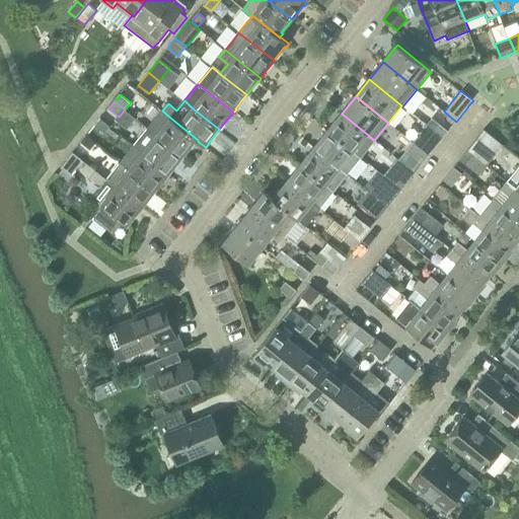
[(156,119),(148,129),(182,156),(194,143),(195,143),(198,141),(198,140),(170,118),(162,110),(156,119)]
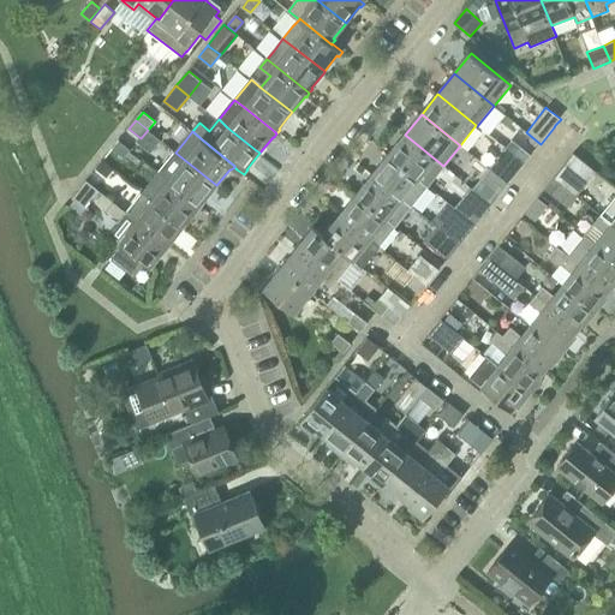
[(389,155),(428,186),(443,166),(405,135),(389,155)]
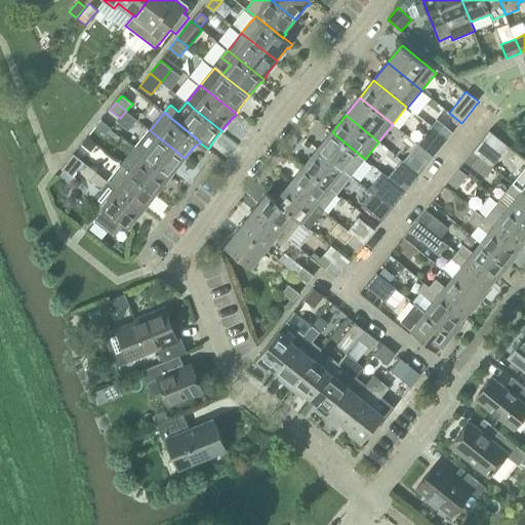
[(101,119),(94,127),(95,128),(106,136),(112,127),(102,120),(101,119)]
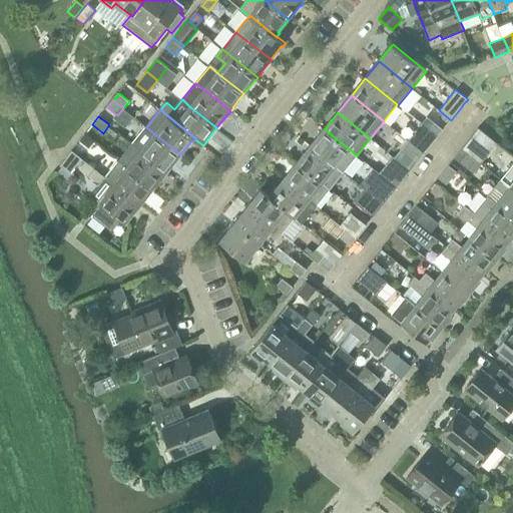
[(428,117),(422,124),(428,128),(427,128),(438,137),(444,129),(433,121),(428,117)]
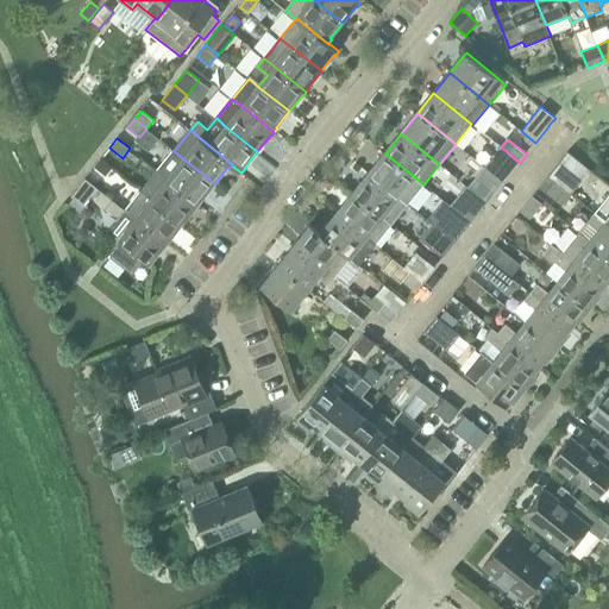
[(501,148),(488,164),(507,179),(520,163),(507,152),(508,152),(501,148)]
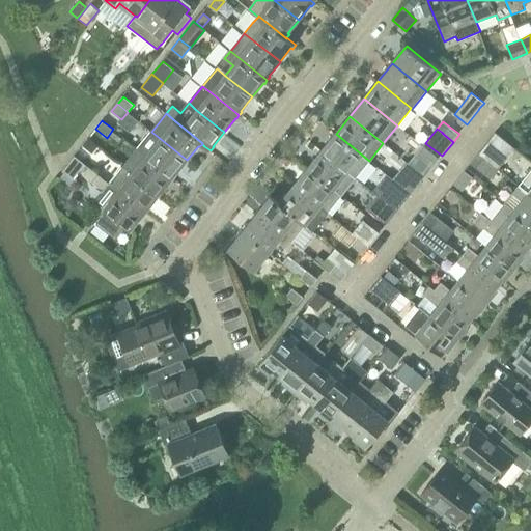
[(144,141),(138,148),(173,177),(174,178),(177,174),(176,174),(187,160),(151,132),(144,141)]
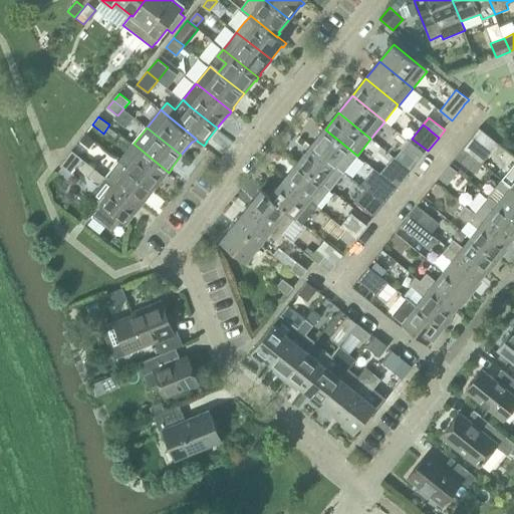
[(497,143),(480,129),(473,139),(490,152),(497,143)]
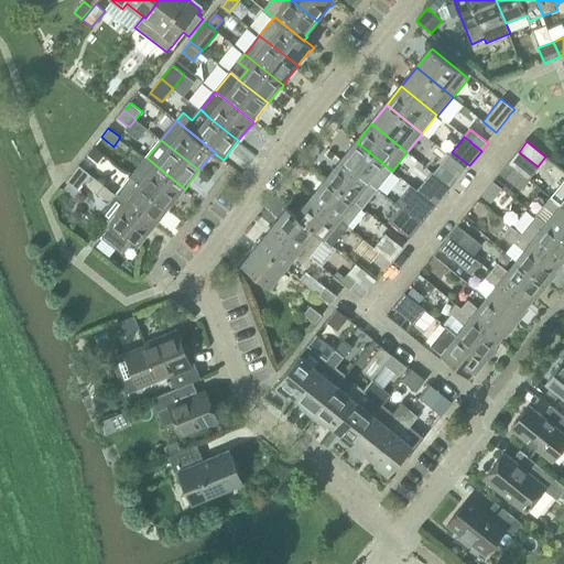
[(342,160),(377,188),(392,171),(357,142),(342,160)]
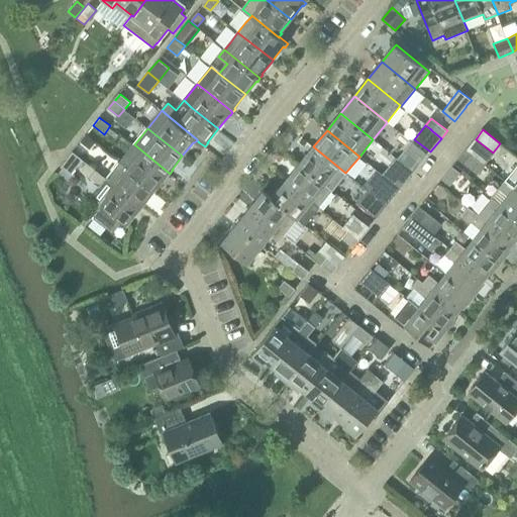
[(467,149),(486,165),(495,154),(493,152),(476,139),(467,149)]
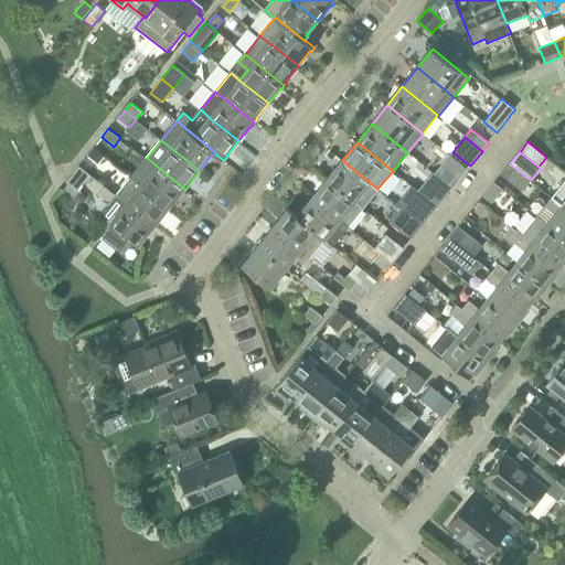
[(140,167),(131,177),(168,206),(169,208),(181,192),(182,193),(185,190),(184,189),(147,158),(140,167)]
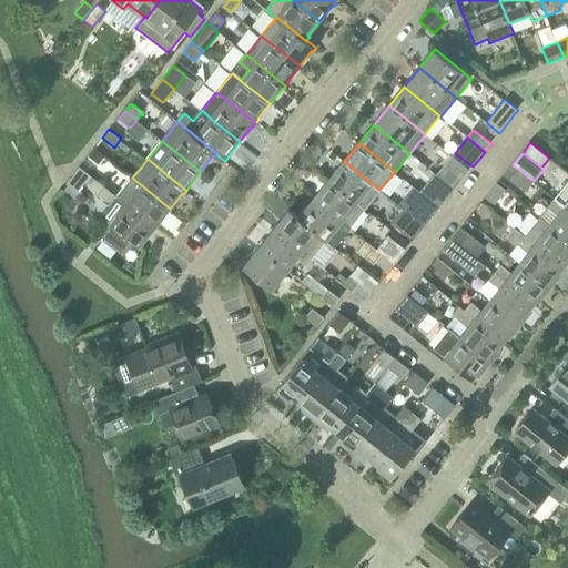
[(357,203),(365,209),(379,190),(344,161),(330,180),(357,203)]
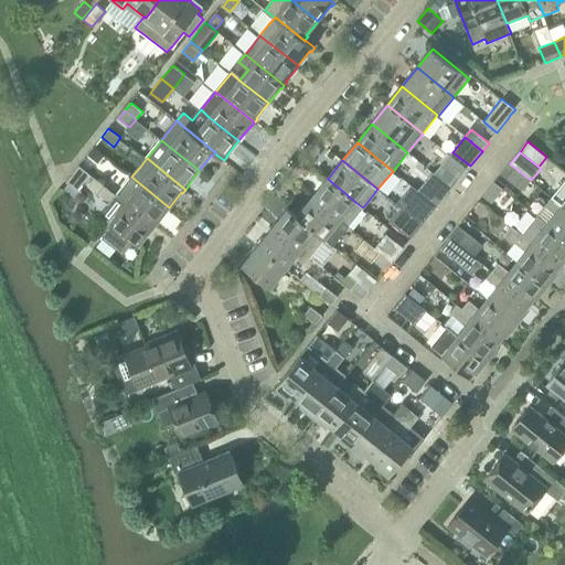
[(522,191),(531,180),(510,163),(501,174),(522,191)]
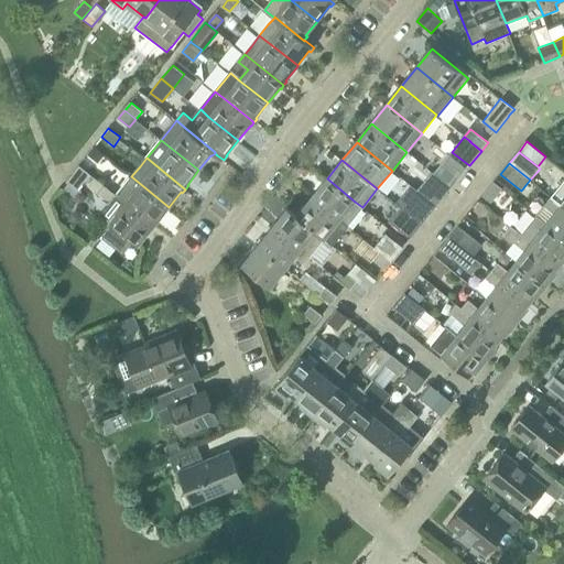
[(74,174),(67,183),(76,191),(89,173),(80,166),(74,174)]
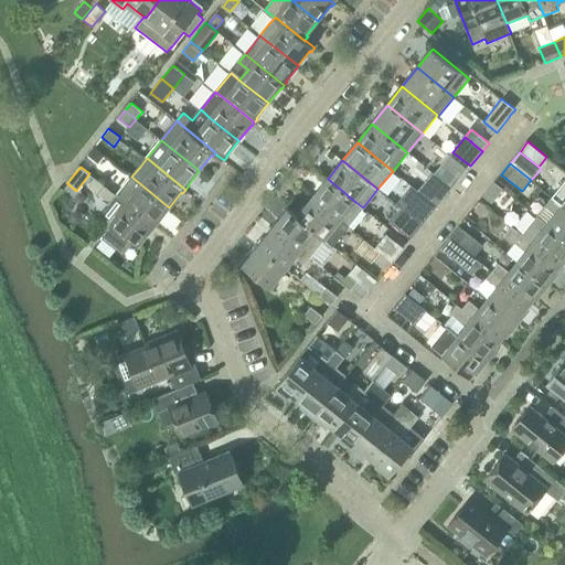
[(447,171),(441,179),(452,188),(459,180),(447,171)]
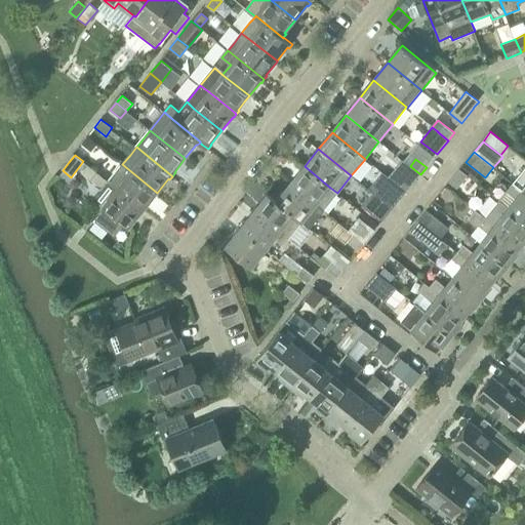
[(114,174),(109,182),(140,207),(145,211),(148,207),(147,206),(157,193),(156,192),(122,164),(114,174)]
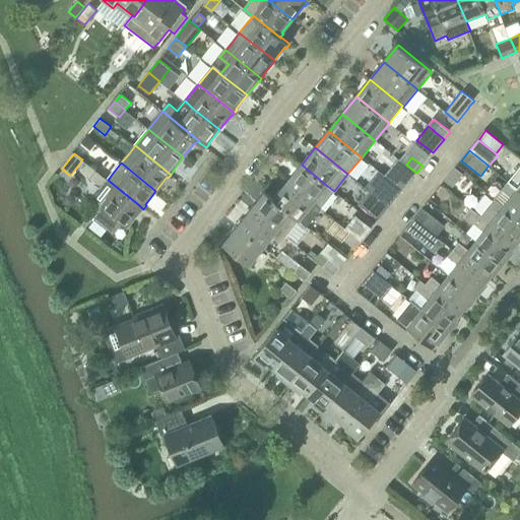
[(335,192),(334,191),(327,186),(302,165),(287,182),(320,208),(322,209),(335,192)]
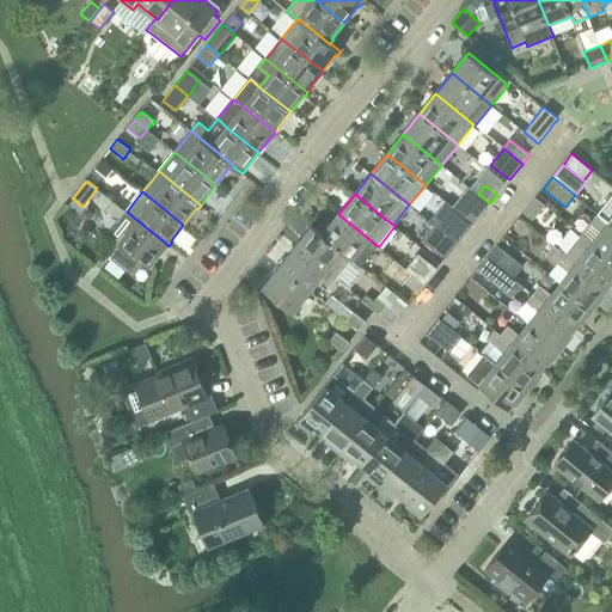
[(471,202),(461,214),(473,224),(484,212),(490,203),(478,194),(471,202)]
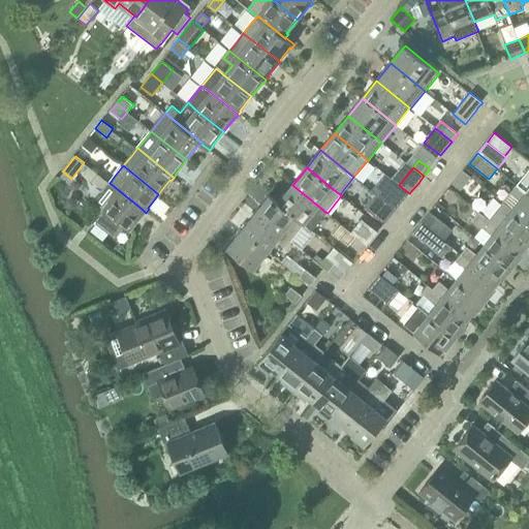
[(463,169),(452,183),(453,184),(460,189),(470,176),(464,170),(463,169)]
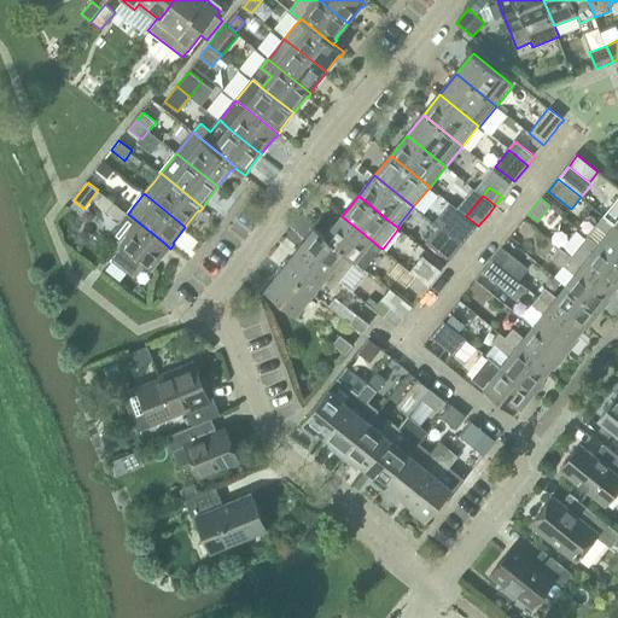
[(617,198),(604,216),(617,227),(617,198)]
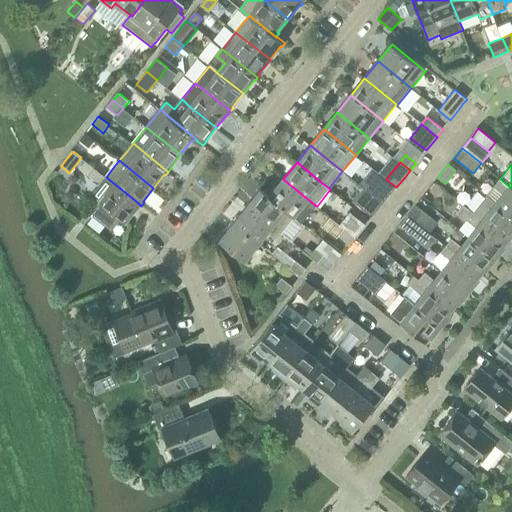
[(95,168),(89,175),(100,184),(92,195),(101,202),(93,213),(113,229),(121,218),(126,222),(137,208),(138,209),(141,206),(137,202),(106,177),(95,168)]
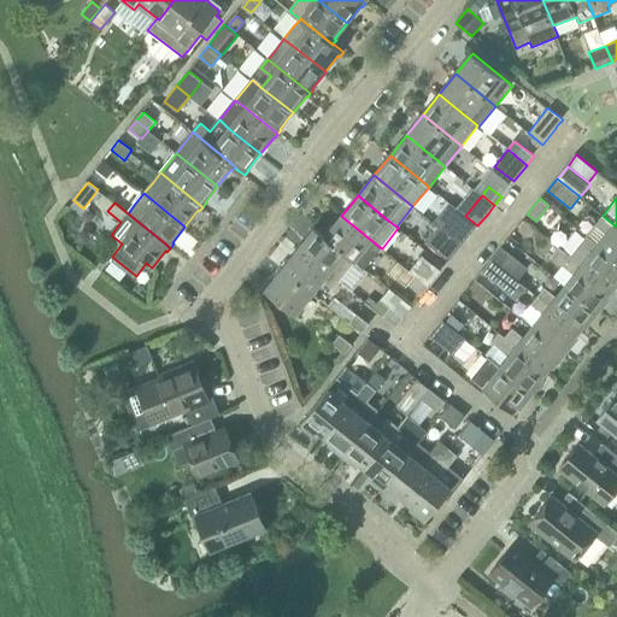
[(439,228),(462,246),(474,230),(451,212),(439,228)]
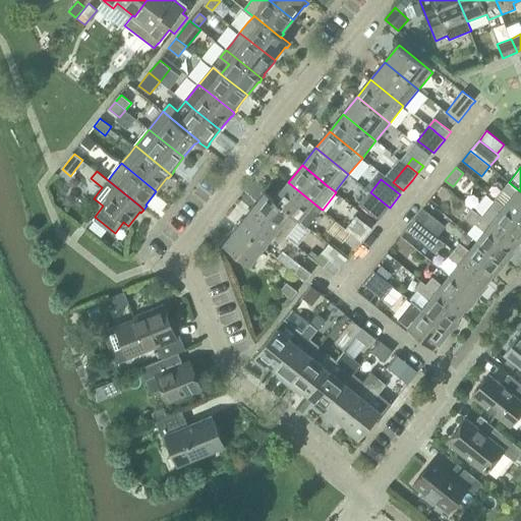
[(291,214),(298,220),(307,226),(321,209),(288,182),(275,199),(292,214),(291,214)]
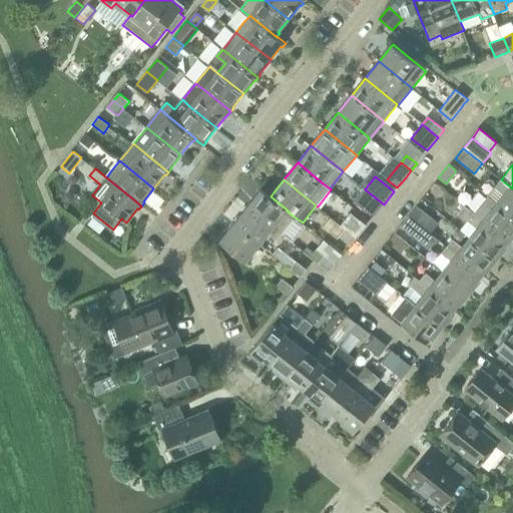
[(512,188),(501,179),(496,186),(505,194),(498,203),(512,215),(512,188)]
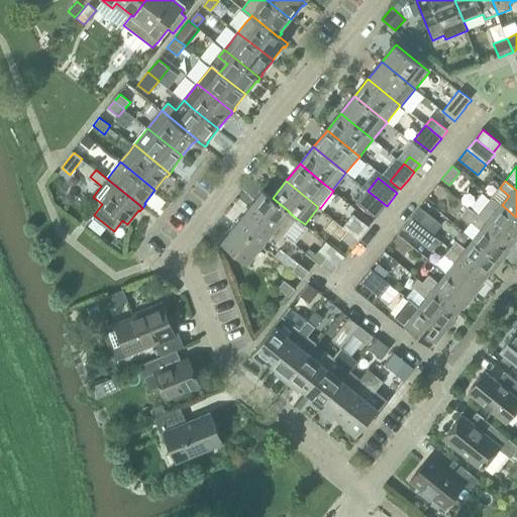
[(264,191),(250,208),(276,229),(284,234),(288,229),(296,218),(289,212),(290,212),(273,198),(265,191),(264,191)]
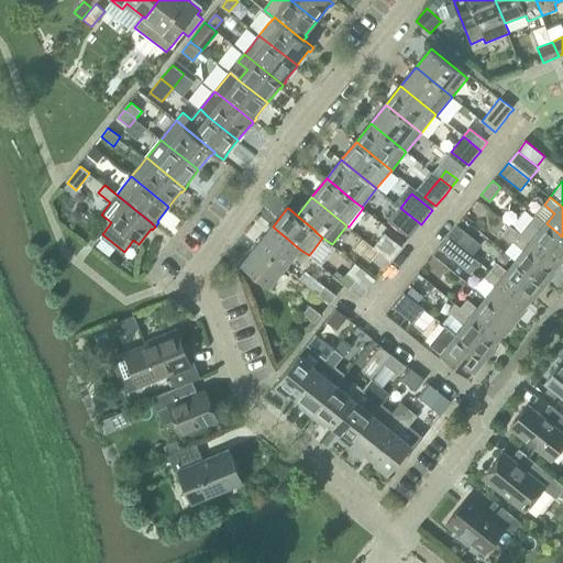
[(410,239),(421,224),(400,208),(389,222),(410,239)]
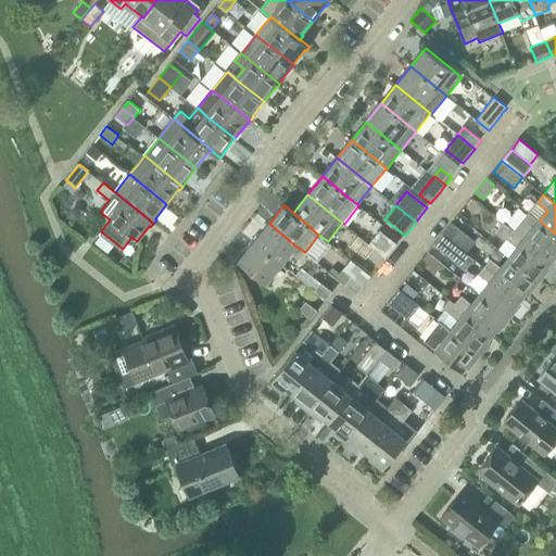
[(515,231),(552,261),(555,255),(555,234),(540,220),(529,213),(515,231)]
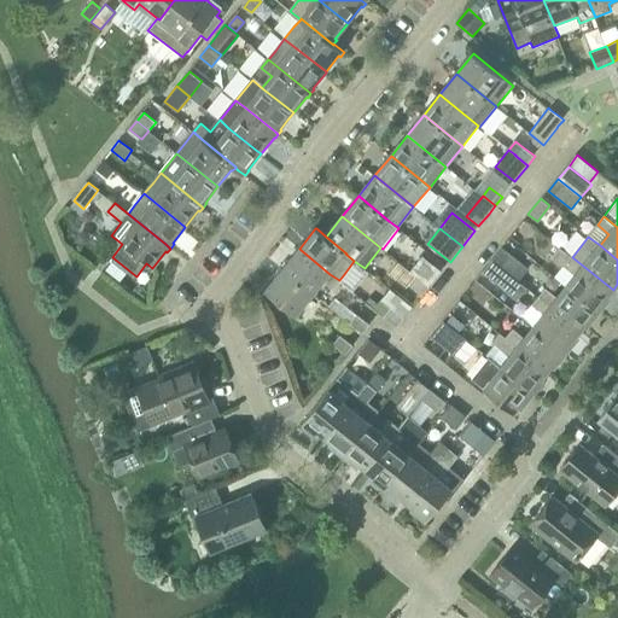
[(493,261),(516,279),(519,281),(529,269),(502,248),(493,261)]
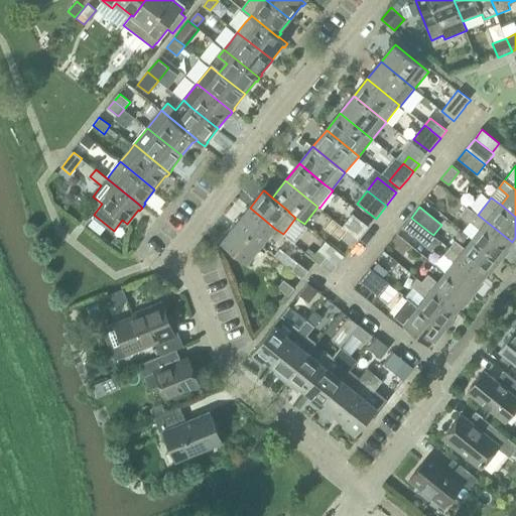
[(481,230),(473,239),(501,261),(509,251),(508,247),(512,242),(478,215),(468,207),(462,215),(481,230)]
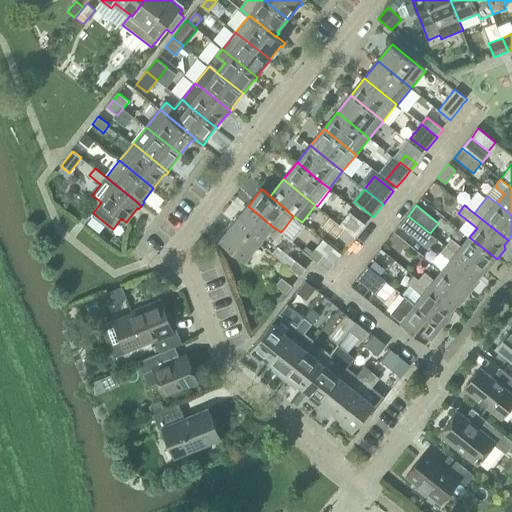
[(248,206),(234,223),(260,244),(268,233),(276,240),(281,232),(273,227),(248,206)]
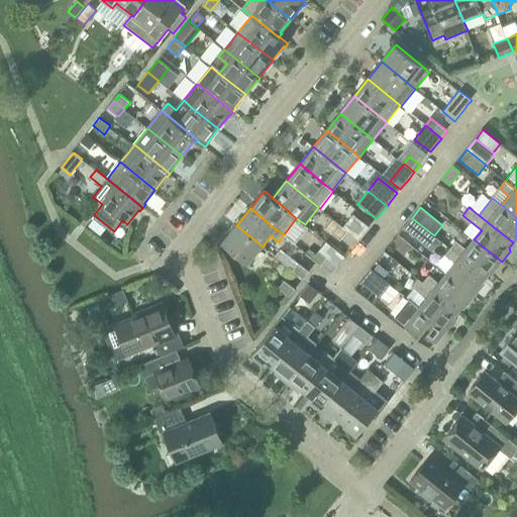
[(352,213),(342,226),(349,231),(359,240),(366,232),(365,231),(369,226),(352,213)]
